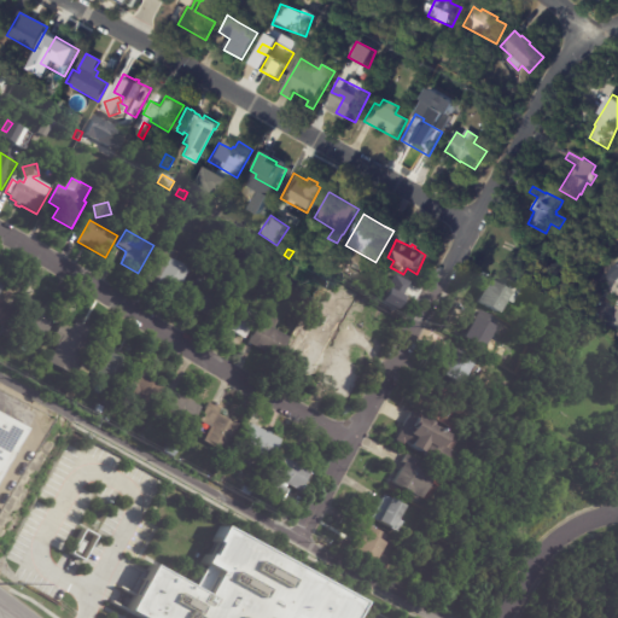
[(191,270),(175,297),(146,280),(161,254),(191,270)]
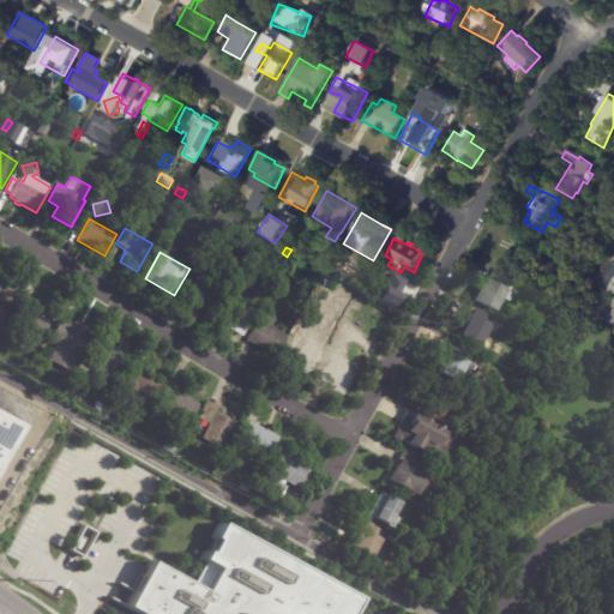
[(377,301),(393,307),(403,278),(387,272),(377,301)]
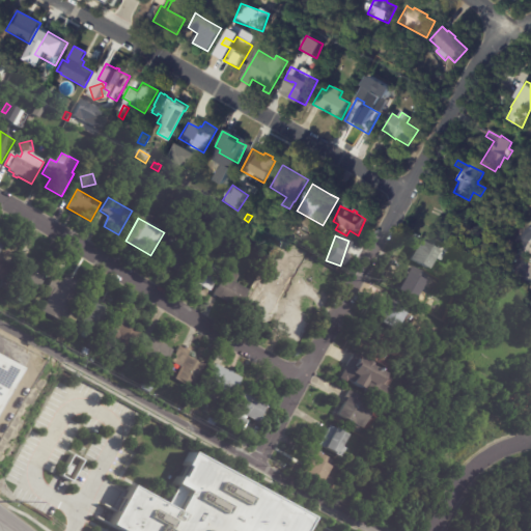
[(410,259),(419,241),(423,243),(426,236),(448,248),(441,261),(435,258),(429,269),(410,259)]
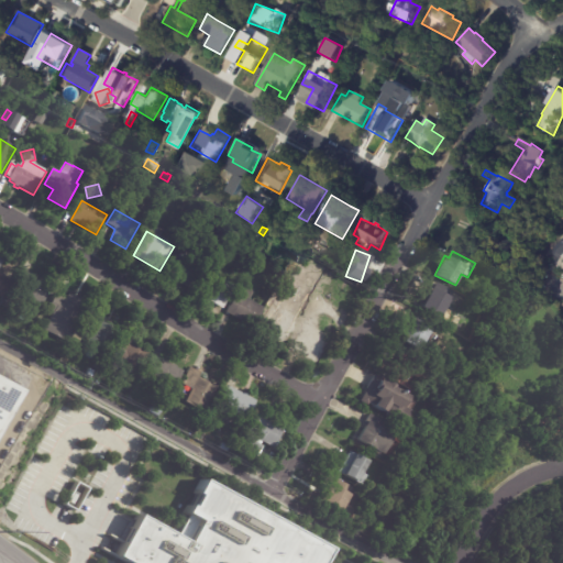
[(192,266),(199,269),(189,288),(164,275),(170,262),(173,263),(176,256),(192,266)]
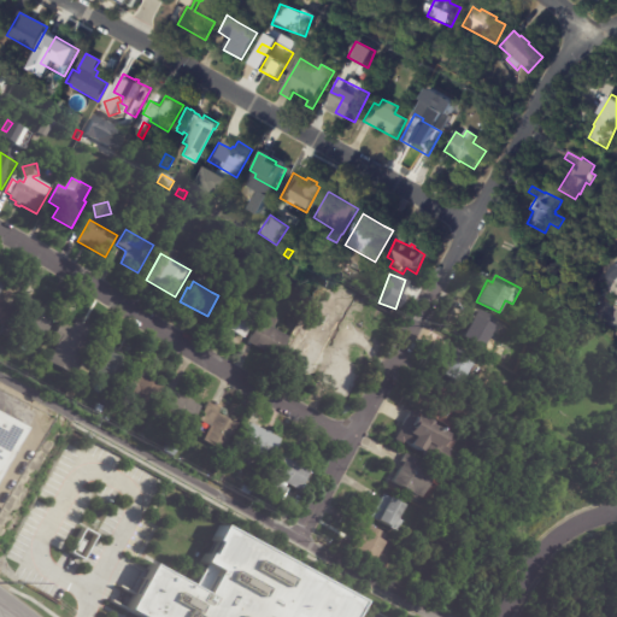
[(0,282),(4,285),(0,291),(0,300),(13,309),(4,327),(0,324),(0,282)]
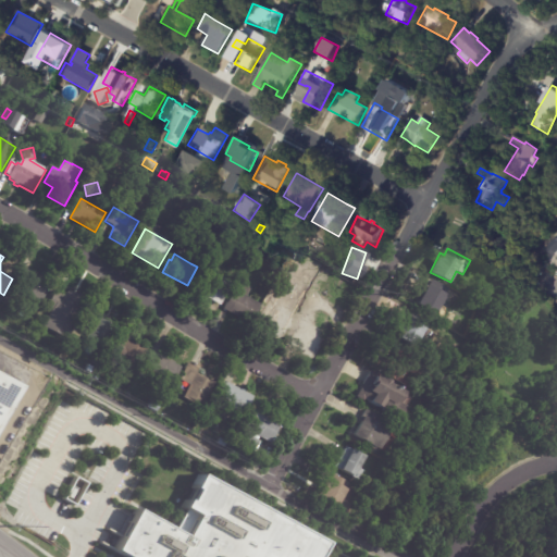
[(22,268),(40,279),(41,277),(45,279),(44,280),(51,284),(41,301),(12,285),(22,268)]
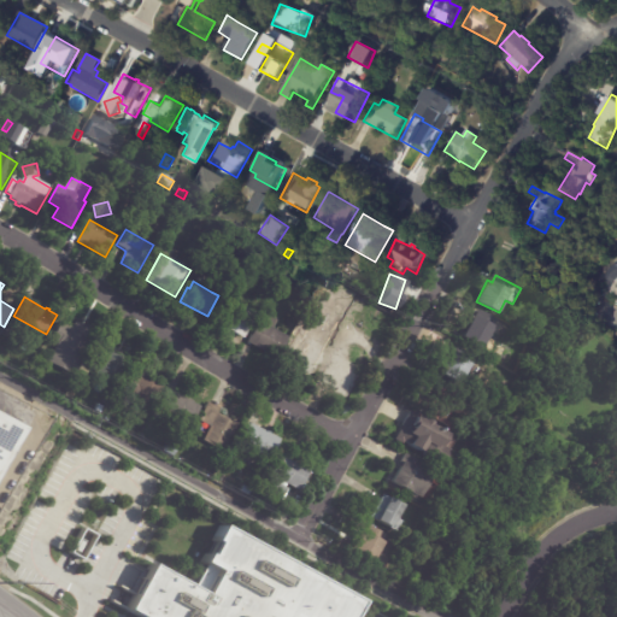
[(324,307),(321,305),(324,300),(338,307),(339,306),(348,311),(344,321),(333,316),(335,312),(324,307)]
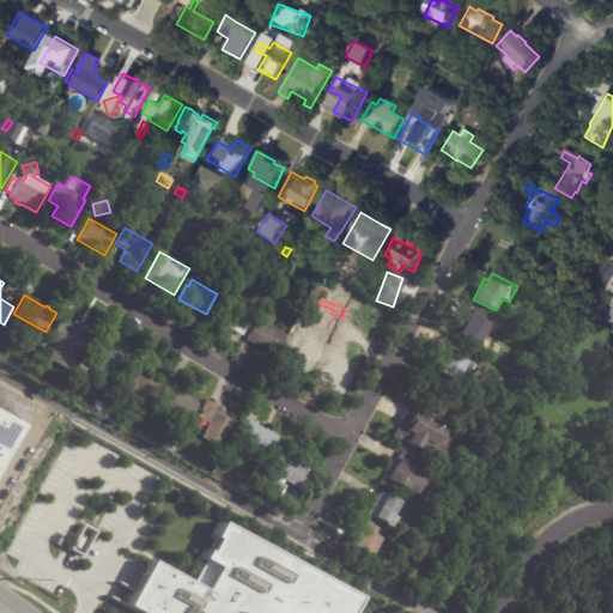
[(242,338),(223,327),(224,323),(216,319),(225,302),(231,305),(235,302),(255,314),(242,338)]
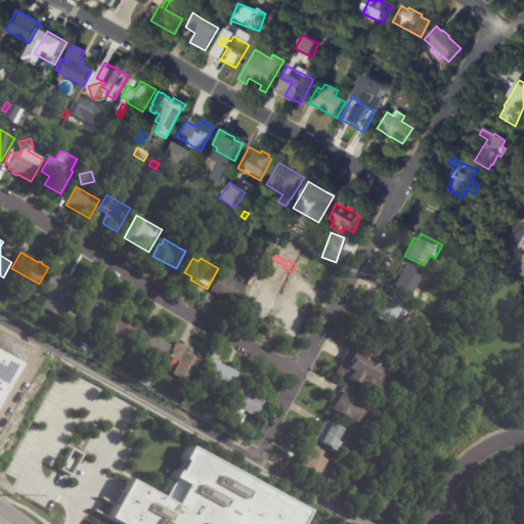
[(430,276),(426,285),(420,281),(411,295),(394,285),(407,261),(431,275),(430,276)]
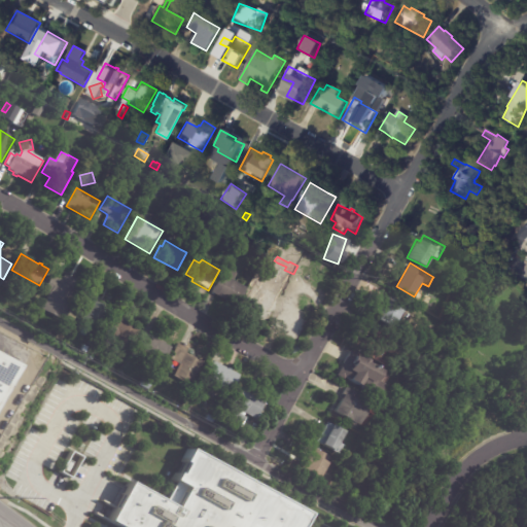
[(260,278),(258,280),(255,278),(260,268),(265,270),(260,278)]
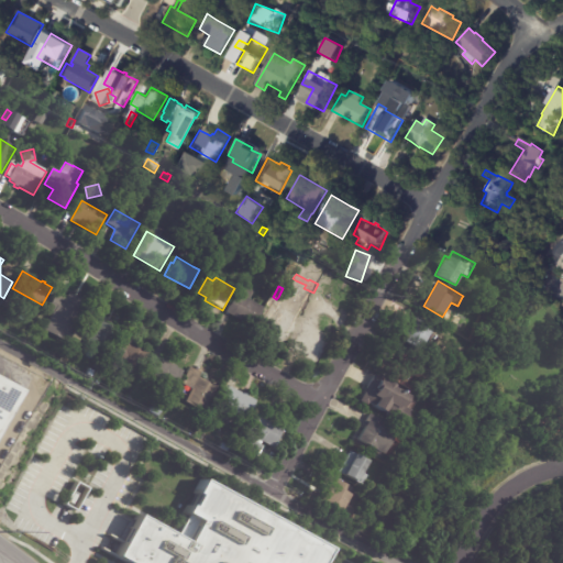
[(232,316),(227,313),(238,295),(242,297),(246,289),(254,293),(250,301),(264,309),(254,329),(232,316)]
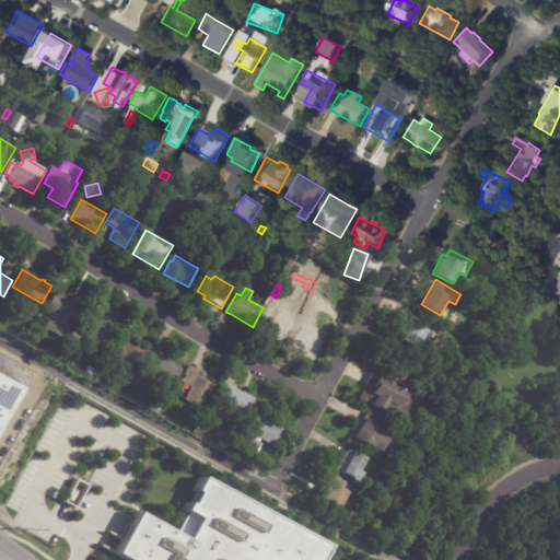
[(76,294),(86,301),(70,331),(71,333),(68,339),(45,327),(53,312),(46,308),(56,291),(66,296),(69,291),(76,294)]
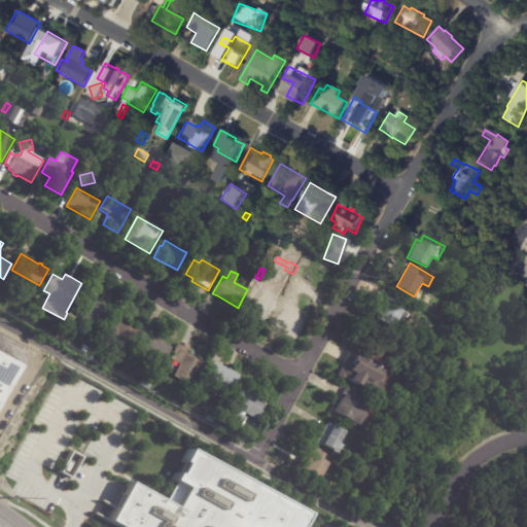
[(271,274),(288,283),(280,297),(282,299),(277,309),(260,301),(252,316),(243,311),(244,309),(241,307),(246,295),(250,297),(258,280),(260,278),(267,281),(271,274)]
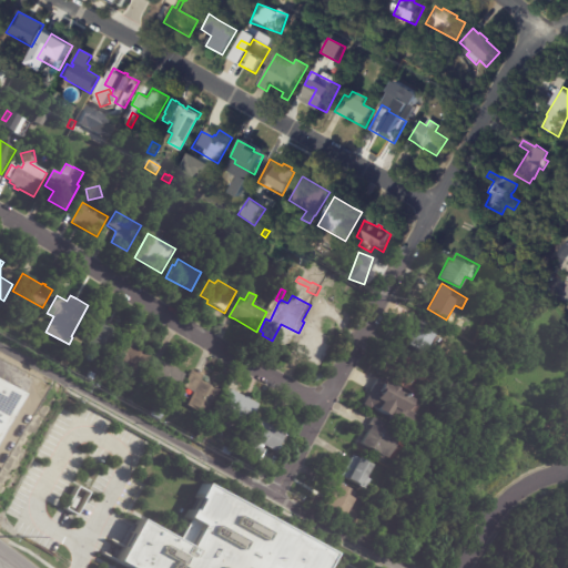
[(322,322),(323,323),(316,335),(321,338),(318,343),(331,348),(321,367),(294,353),(307,328),(304,326),(308,318),(312,320),(313,317),(322,322)]
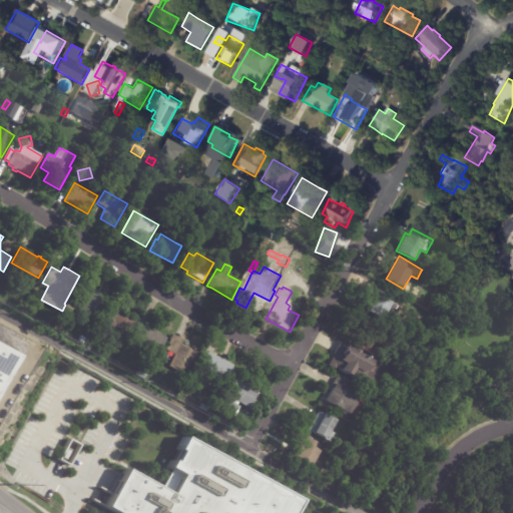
[(83,289),(90,293),(91,292),(106,300),(94,323),(78,314),(81,309),(72,305),(82,288),(83,289)]
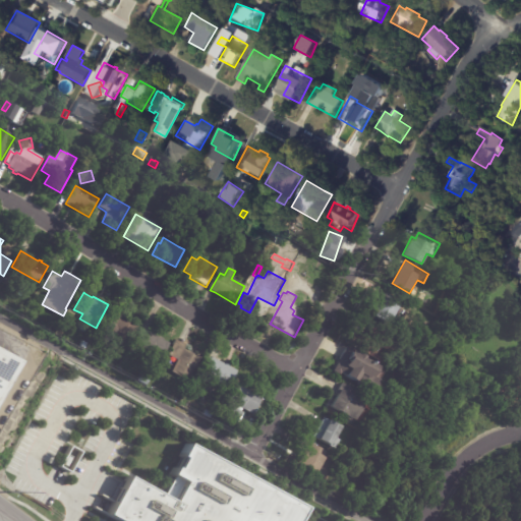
[(401,302),(399,306),(400,306),(390,325),(371,313),(381,297),(389,301),(393,295),(401,301),(401,302)]
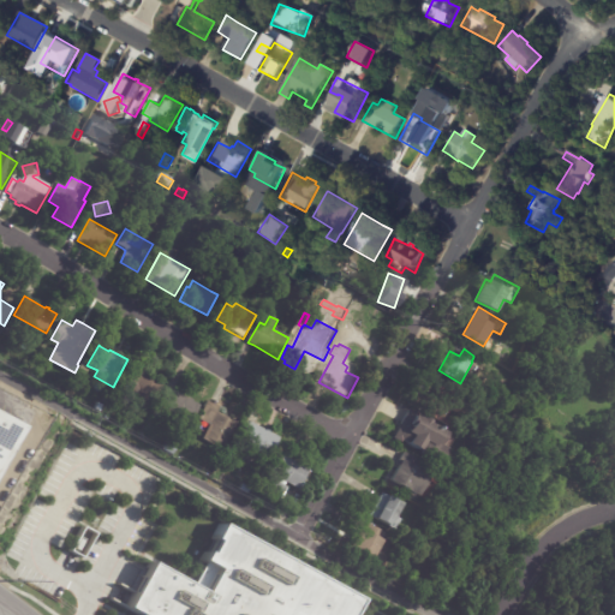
[(133,366),(129,375),(124,372),(129,364),(133,366)]
